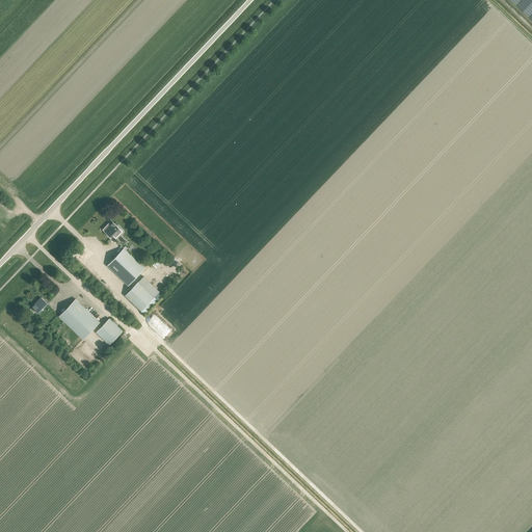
[(109,223),(103,230),(111,237),(120,229),(113,222),(110,224),(109,223)]
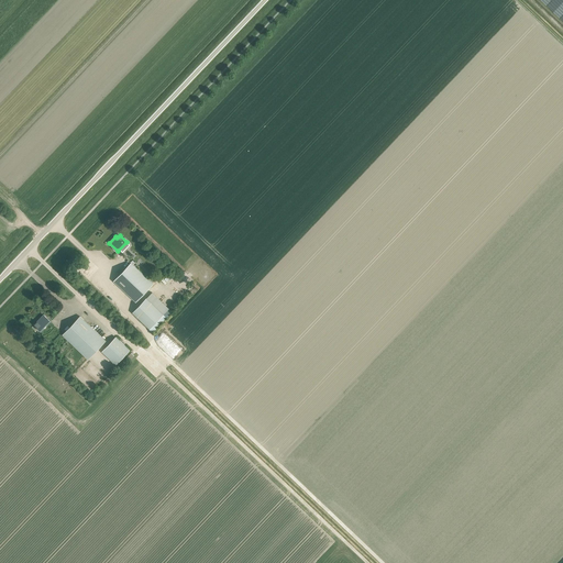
[(153,284),(131,263),(113,282),(135,302),(153,284)]
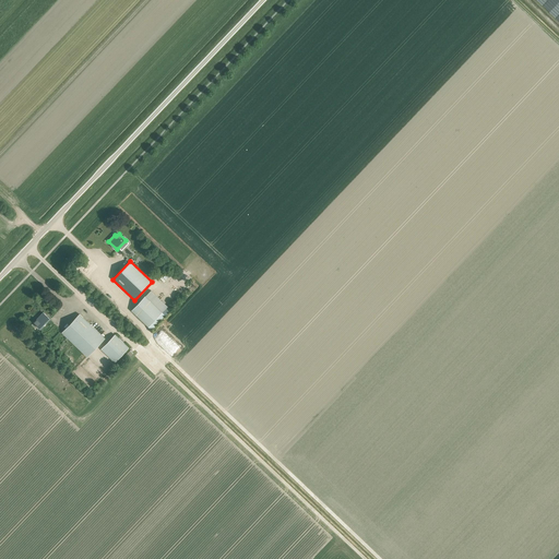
[(178,283),(171,277),(167,282),(174,287),(178,283)]
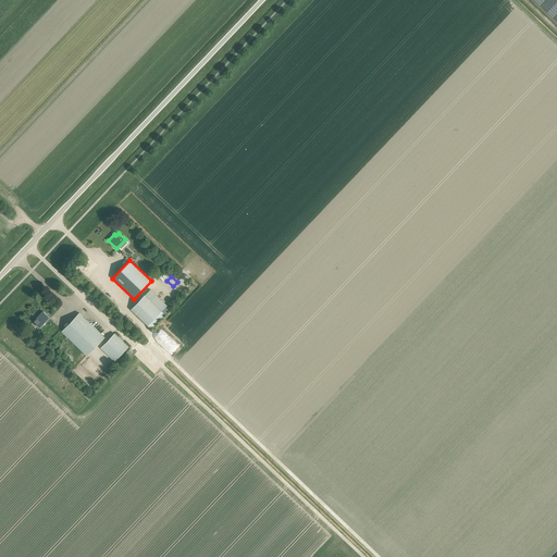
[(161,311),(145,295),(132,309),(148,325),(161,311)]
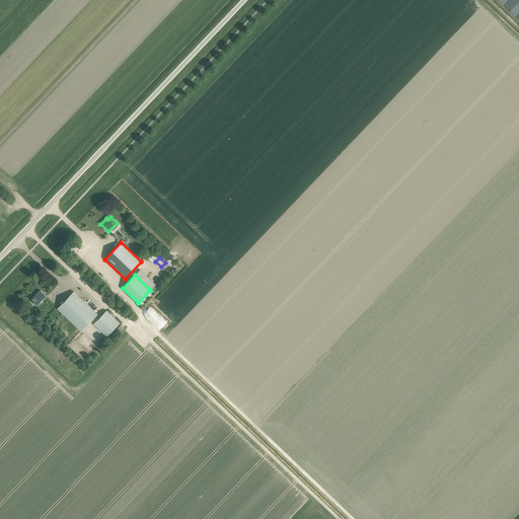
[(40,290),(31,299),(38,305),(47,296),(40,290)]
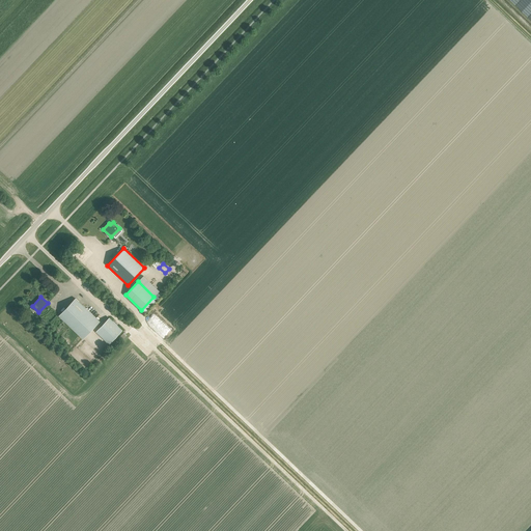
[(100,322),(76,299),(59,315),(83,339),(100,322)]
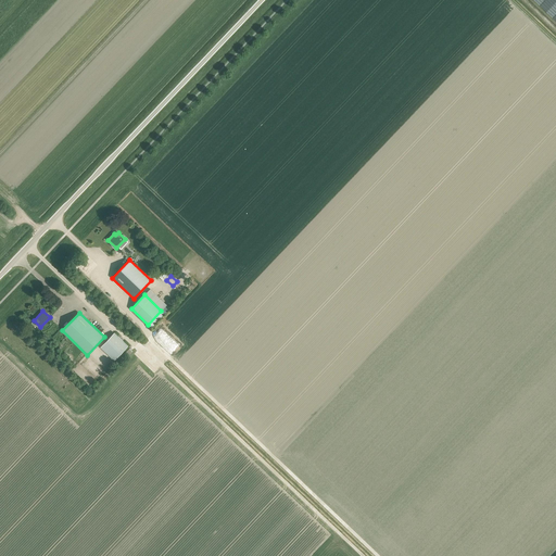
[(114,332),(101,348),(114,359),(128,345),(114,332)]
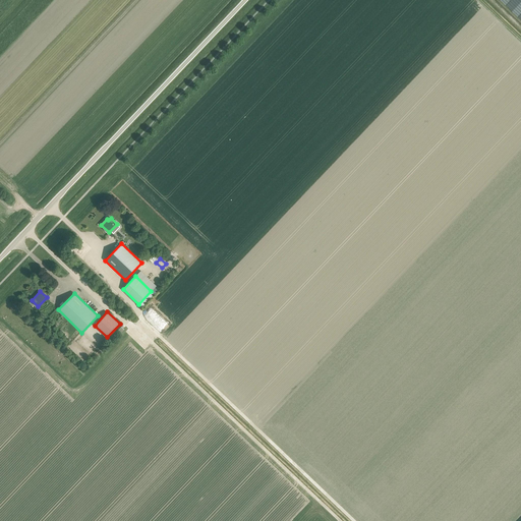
All buildings are outlined.
